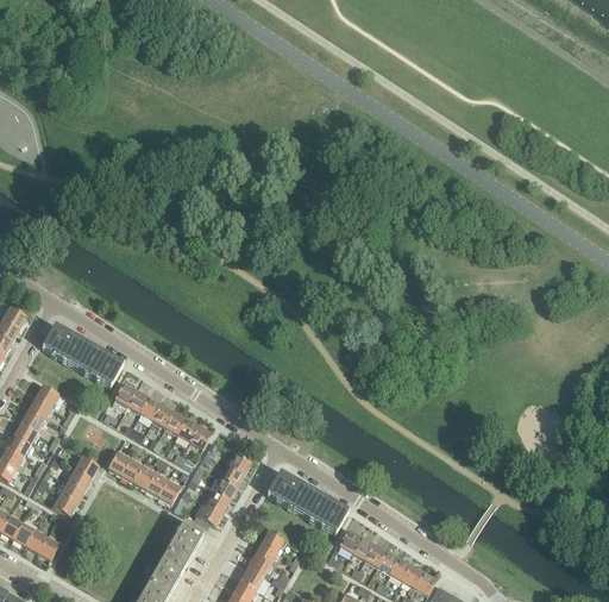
[(18,327),(25,315),(10,306),(2,319),(18,327)]
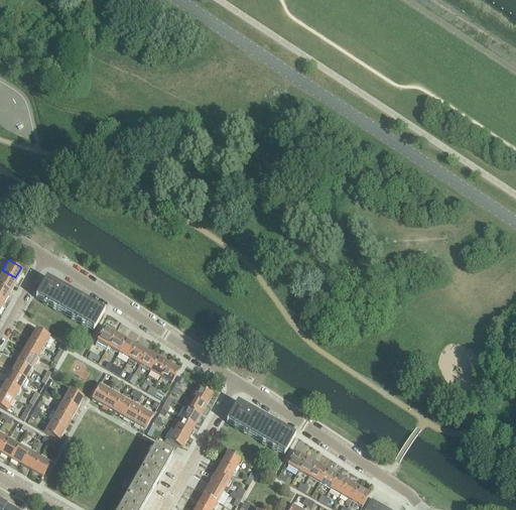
[(0,282),(9,288),(15,277),(2,270),(0,272),(0,282)]
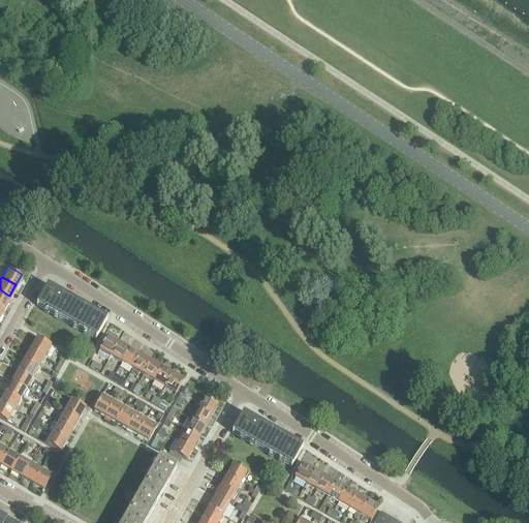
[(106,315),(47,282),(39,295),(38,295),(37,297),(38,298),(36,301),(95,334),(97,331),(98,331),(99,329),(106,315)]
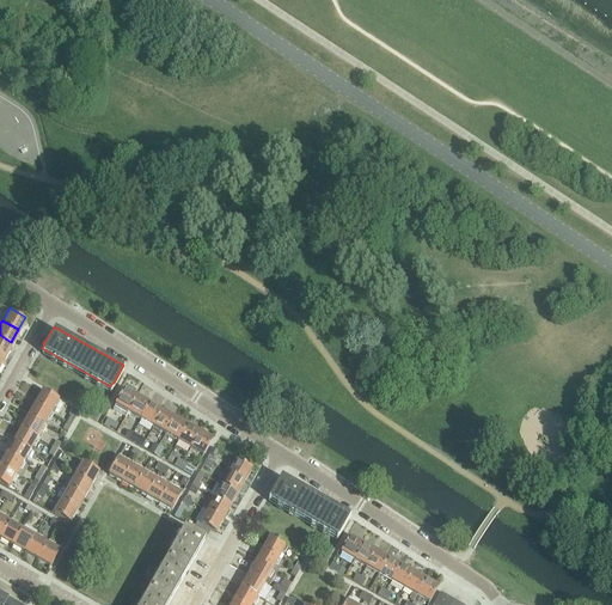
[(0,352),(4,355),(11,342),(0,335),(0,352)]
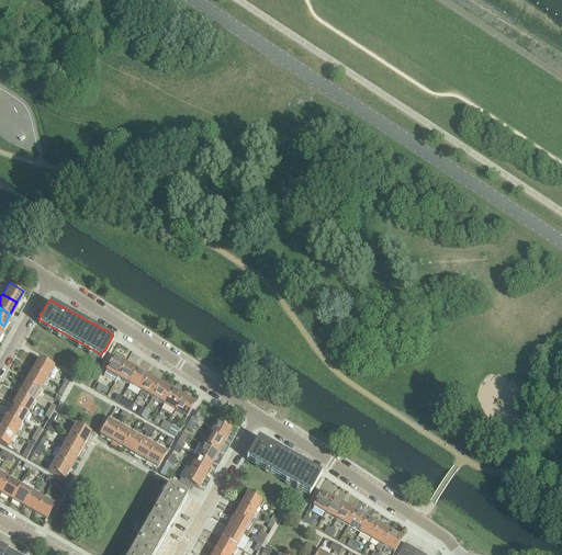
[(76,366),(80,354),(70,351),(66,362),(76,366)]
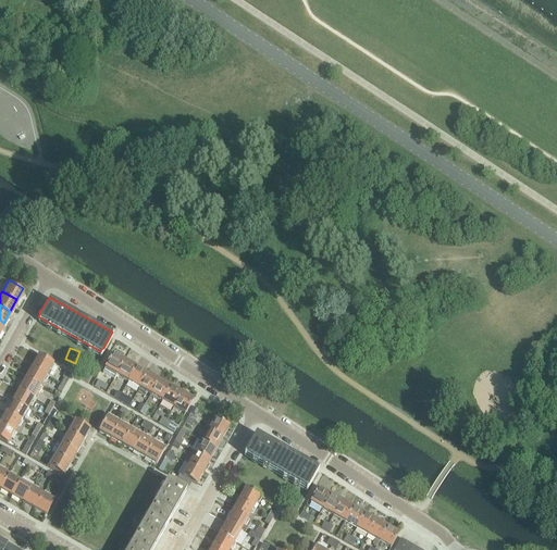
[(115,370),(124,355),(112,349),(104,363),(115,370)]
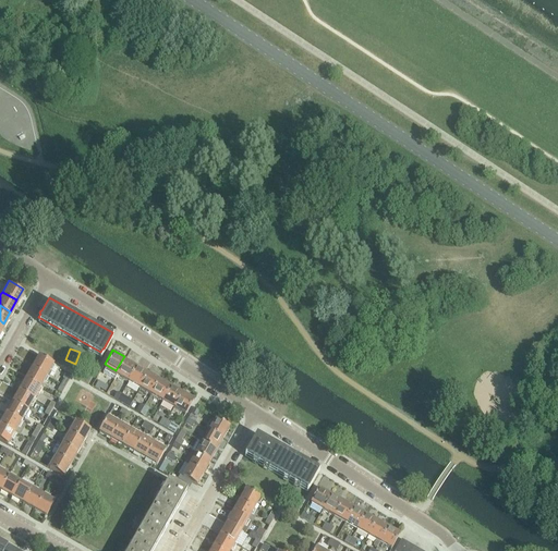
[(46,371),(52,359),(38,352),(32,363),(46,371)]
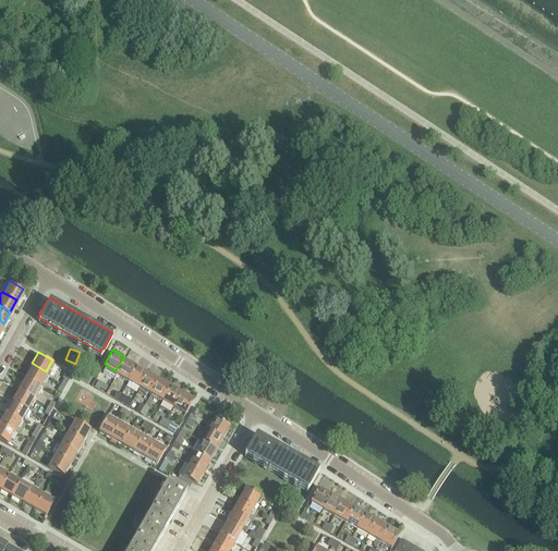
[(128,377),(135,363),(124,356),(116,370),(128,377)]
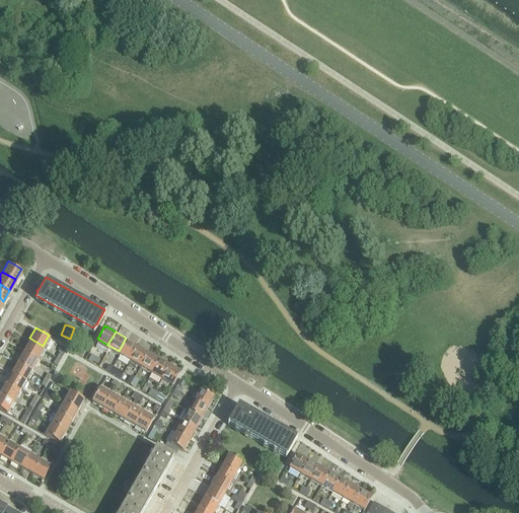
[(36,357),(43,346),(29,338),(23,349),(36,357)]
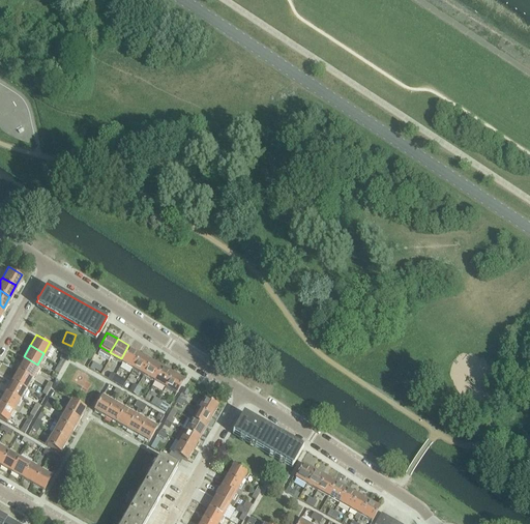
[(131,365),(140,351),(128,345),(121,358),(131,365)]
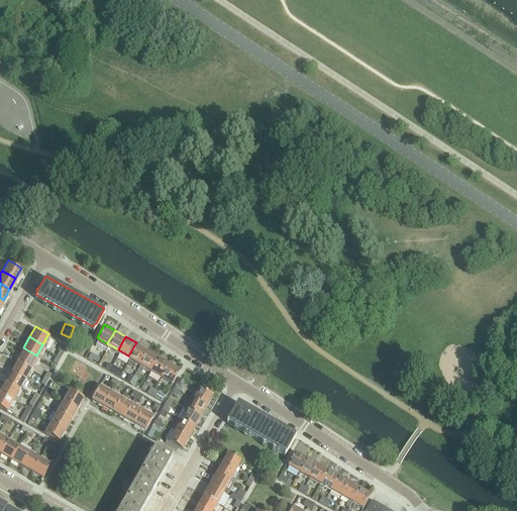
[(139,362),(146,348),(136,342),(128,355),(139,362)]
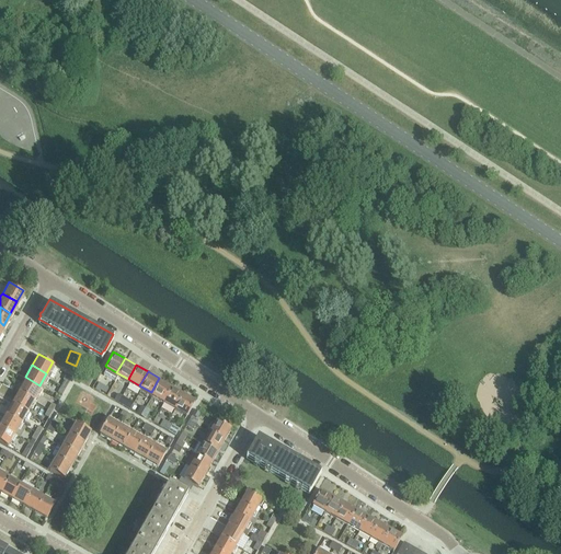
[(39,385),(25,377),(19,388),(33,396),(39,385)]
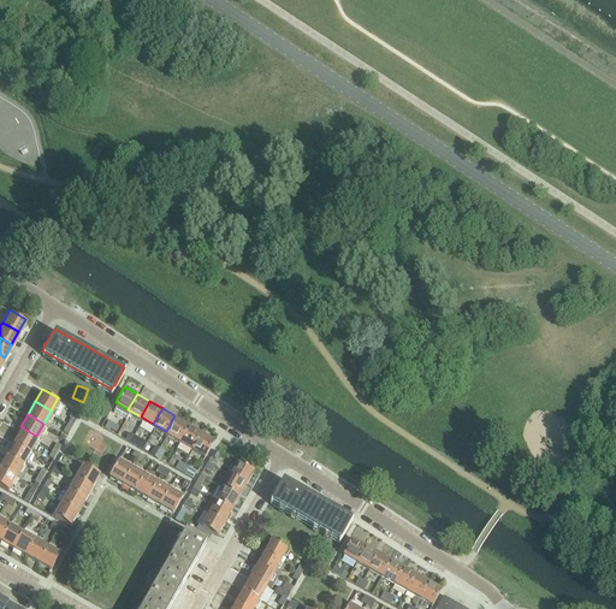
[(114,423),(116,420),(108,415),(104,423),(110,426),(110,424),(117,429),(119,425),(114,423)]
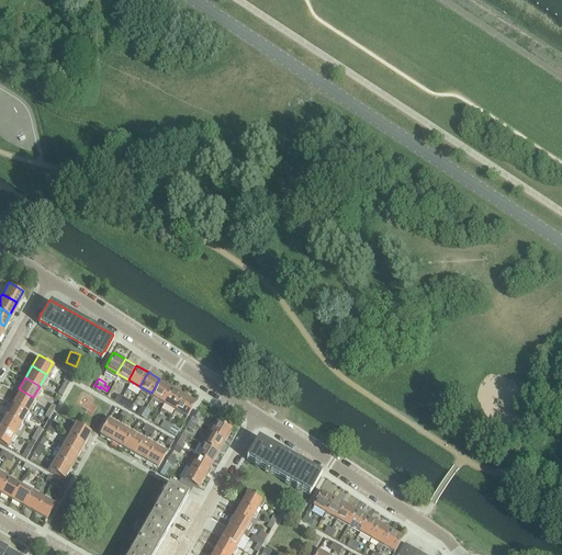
[(163,399),(171,385),(159,378),(152,393),(163,399)]
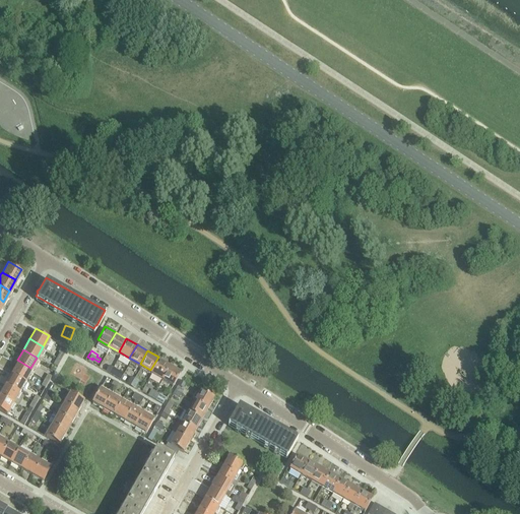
[(161,377),(169,363),(158,357),(150,370),(161,377)]
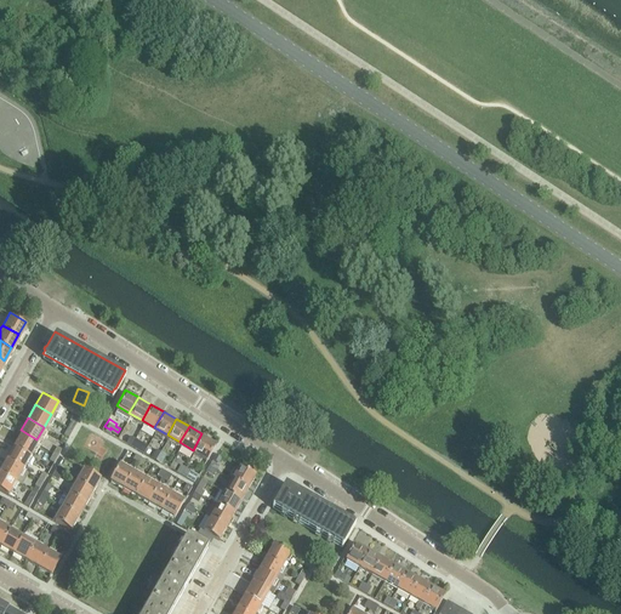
[(29,453),(36,439),(21,430),(13,443),(29,453)]
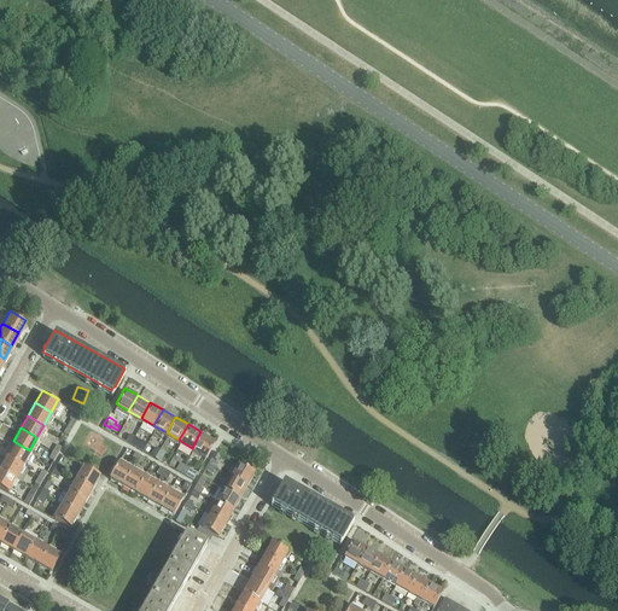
[(135,432),(134,431),(130,440),(143,447),(147,438),(135,432)]
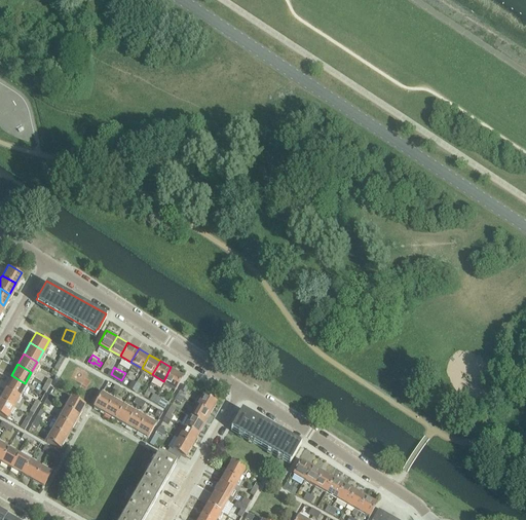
[(174,386),(182,373),(171,367),(163,381),(174,386)]
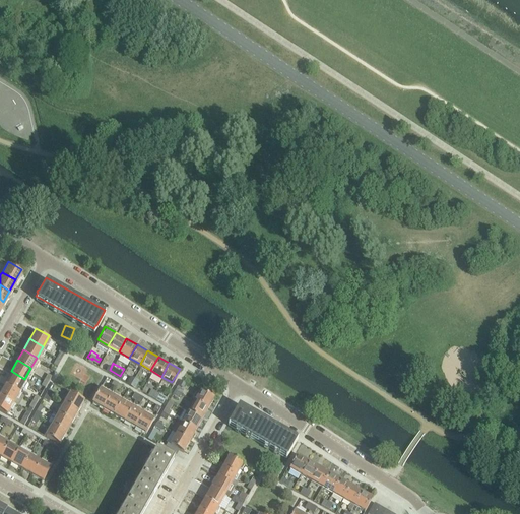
[(19,389),(24,379),(11,371),(5,381),(19,389)]
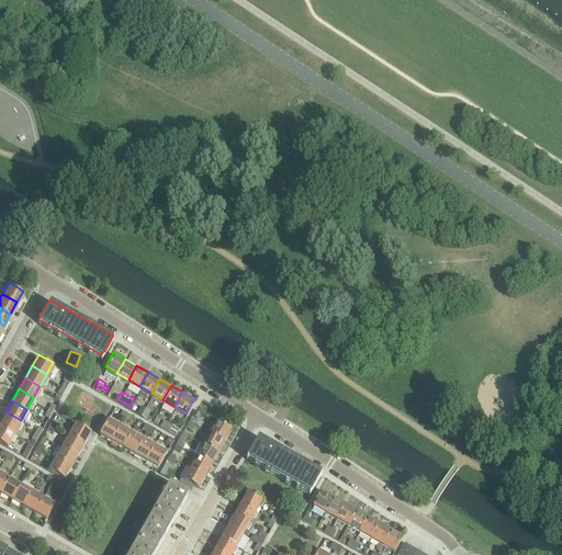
[(141,412),(146,404),(141,401),(136,409),(141,412)]
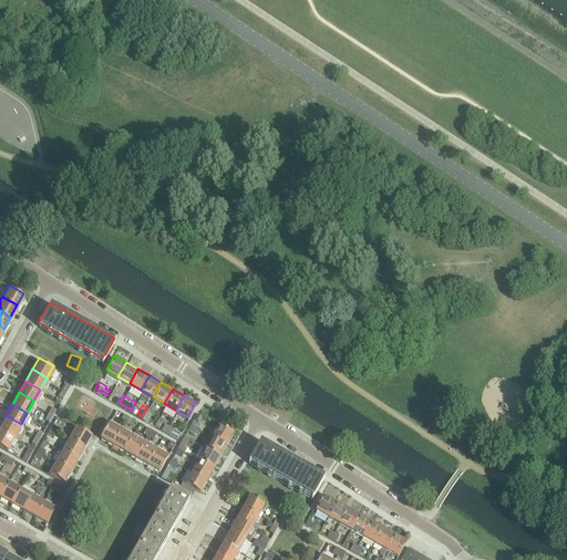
[(148,415),(152,411),(147,407),(142,416),(146,418),(147,418),(148,415)]
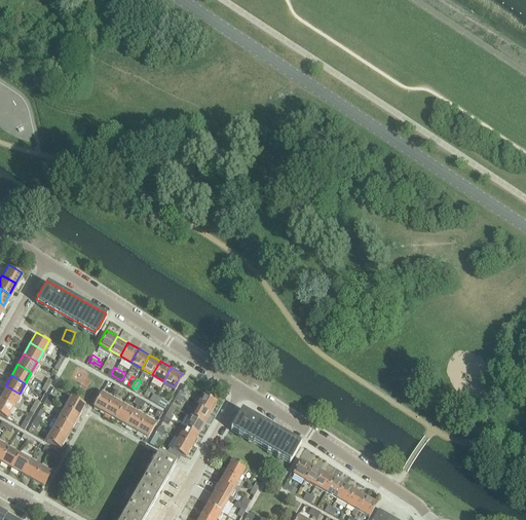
[(188,387),(190,383),(184,379),(181,383),(188,387)]
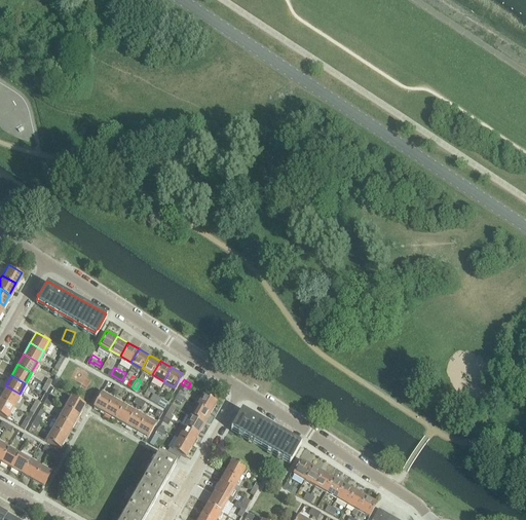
[(0,397),(13,405),(20,394),(5,385),(0,395),(0,397)]
